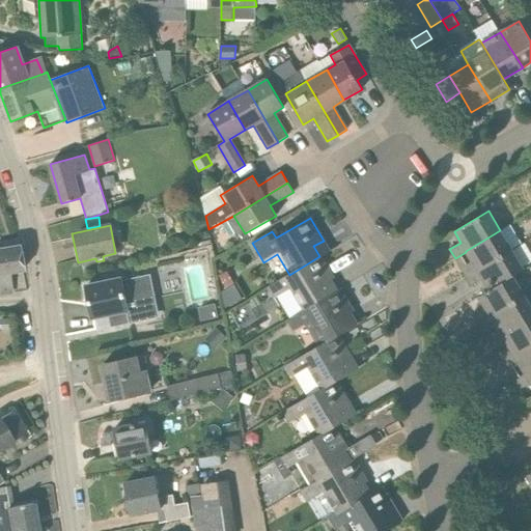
[(467,277),(511,250),(500,230),(466,251),(466,252),(472,261),(462,268),(467,277)]
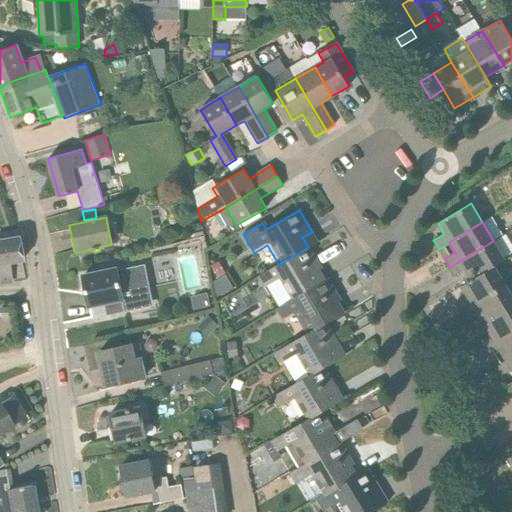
[(8,263),(22,261),(17,236),(0,239),(0,284),(10,283),(9,275),(10,275),(8,263)]
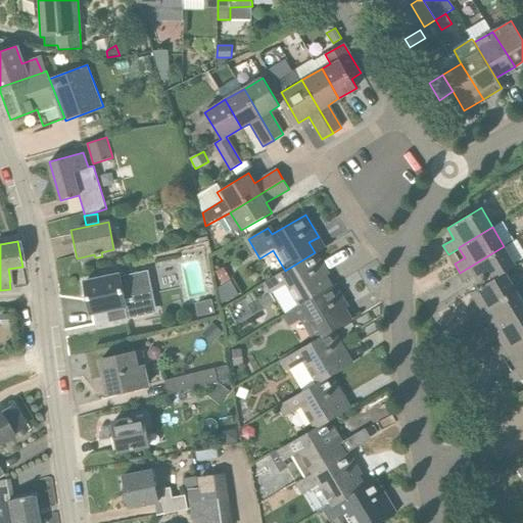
[(285,287),(296,307),(325,289),(320,281),(329,274),(316,253),(332,243),(332,242),(315,252),(285,271),(263,284),(270,295),(285,287)]
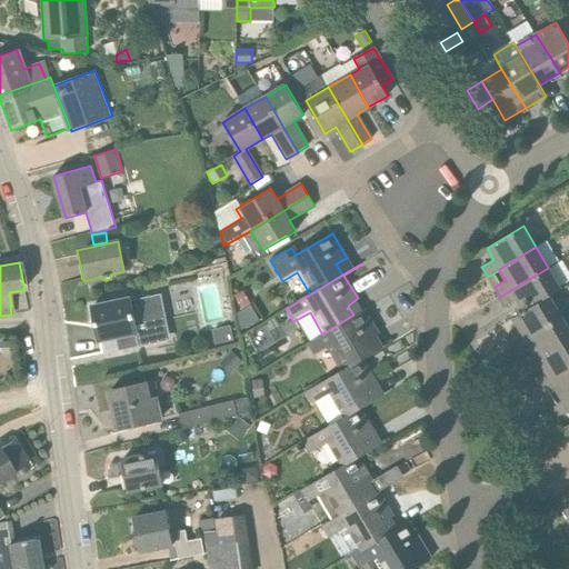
[(549,296),(560,288),(548,268),(500,297),(506,307),(517,299),(525,311),(549,296)]
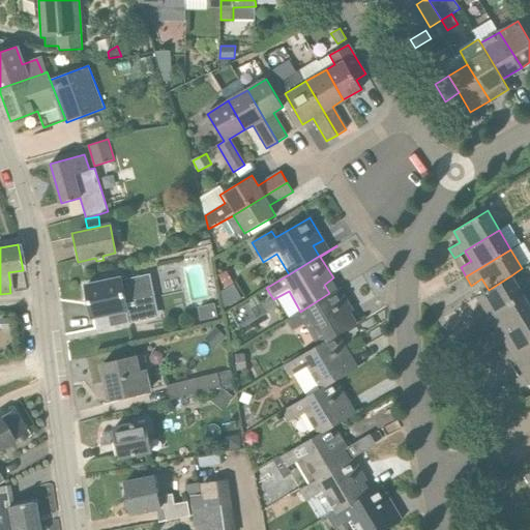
[(233,283),(227,270),(218,275),(225,287),(233,283)]
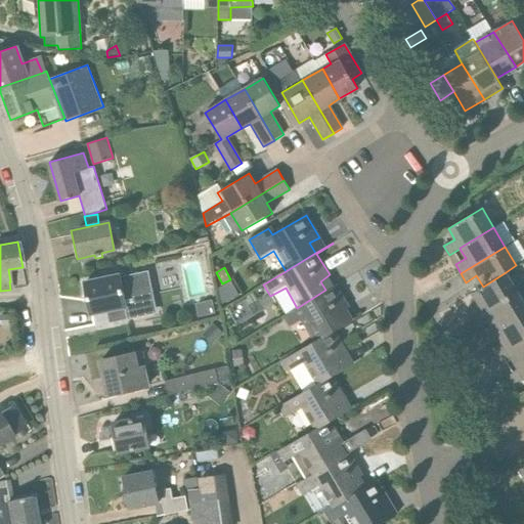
[(110,322),(151,314),(143,272),(115,278),(115,275),(85,281),(88,296),(87,297),(91,313),(108,310),(111,320),(110,320),(110,322)]
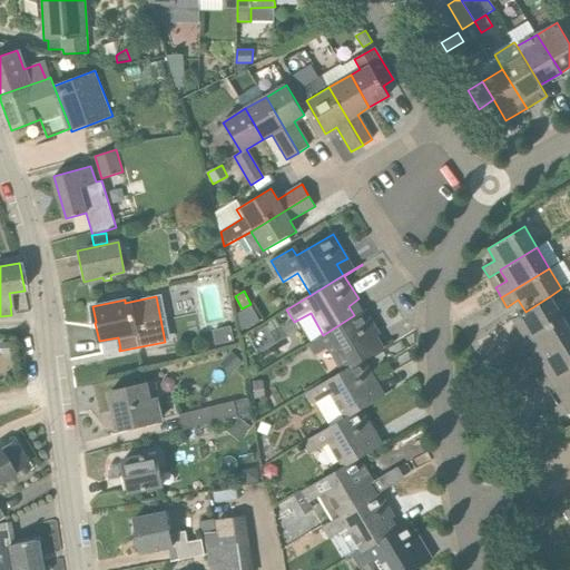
[(514,346),(563,317),(550,296),(526,312),(513,318),(521,331),(509,337),(514,346)]
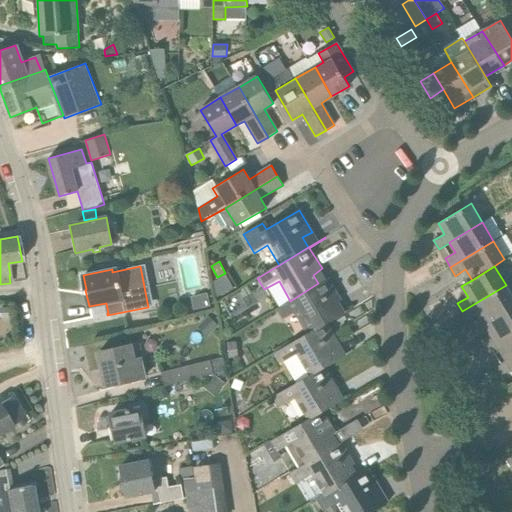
[(233,289),(225,274),(213,280),(217,297),(233,289)]
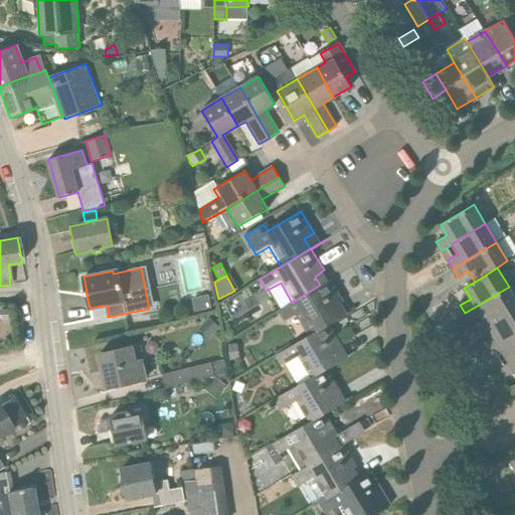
[(320,285),(292,303),(278,311),(284,322),(299,314),(311,336),(328,326),(328,327),(356,309),(356,308),(339,317),(333,308),(343,302),(330,280),(320,286),(320,285)]
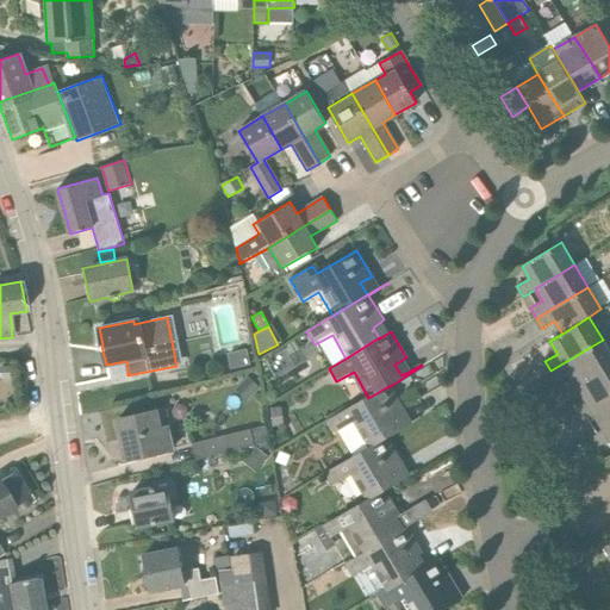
[(577,386),(609,365),(609,352),(603,340),(551,371),(558,381),(570,374),(577,386)]
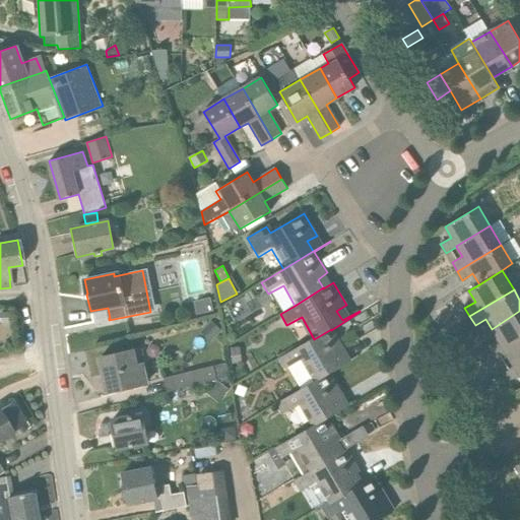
[(213,310),(210,297),(194,301),(196,314),(213,310)]
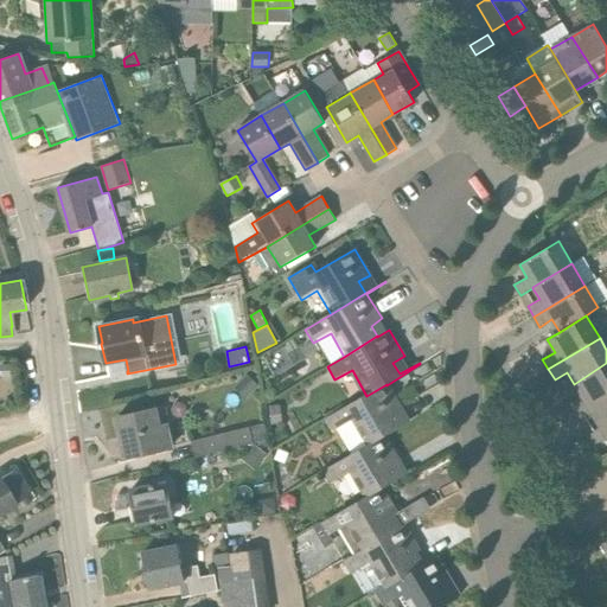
[(581,396),(569,403),(575,413),(606,394),(606,363),(574,384),(581,396)]
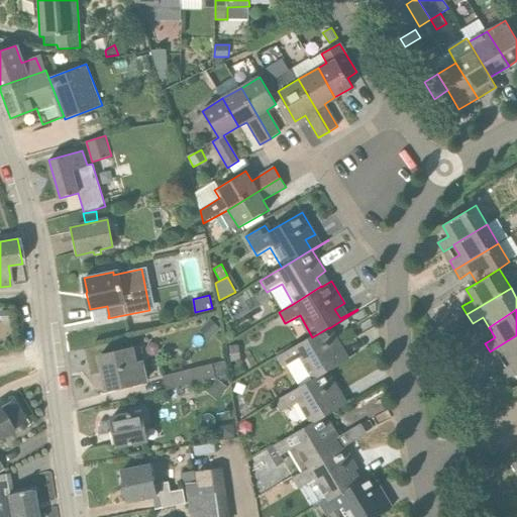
[(199,331),(209,340),(212,337),(220,329),(210,319),(202,328),(199,331)]
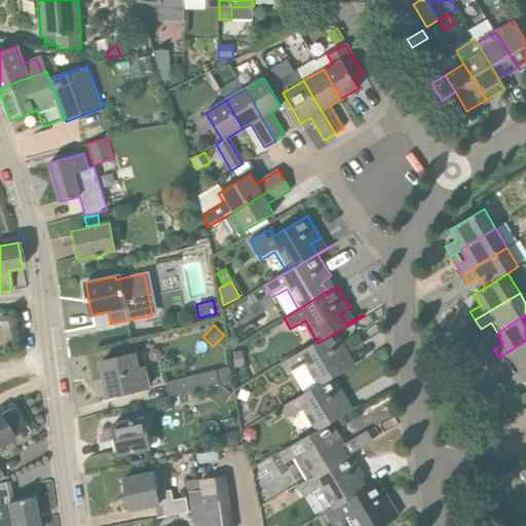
[(315,387),(332,378),(333,379),(362,361),(362,360),(345,370),(339,360),(348,353),(335,334),(335,333),(318,343),(282,365),(288,375),(292,372),(304,395),(315,387)]
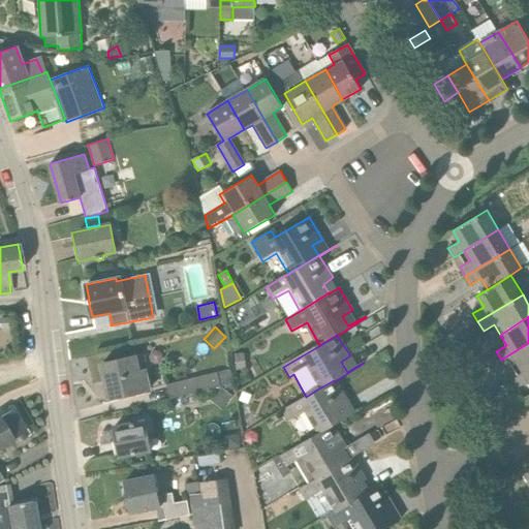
[(517,363),(523,372),(523,373),(528,369),(528,343),(501,360),(506,369),(517,363)]
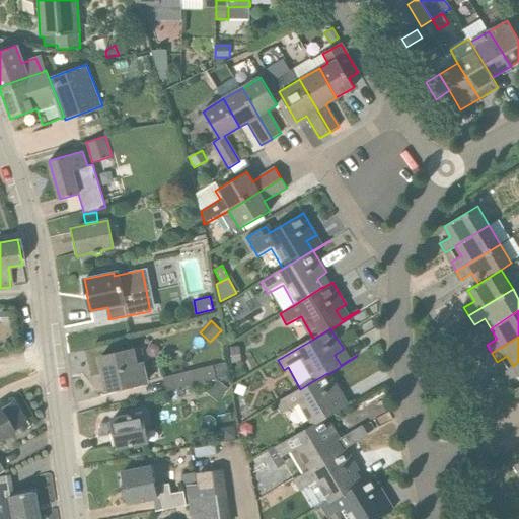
[(242,362),(240,346),(230,348),(232,364),(242,362)]
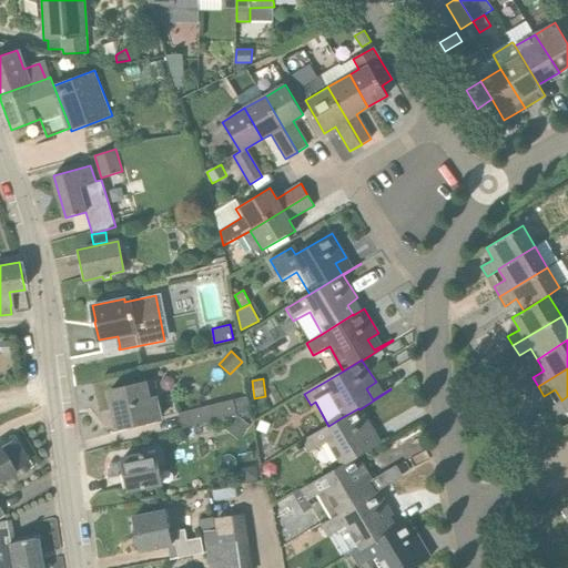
[(120,426),(160,417),(155,396),(151,397),(148,383),(109,391),(113,411),(115,409),(120,426)]
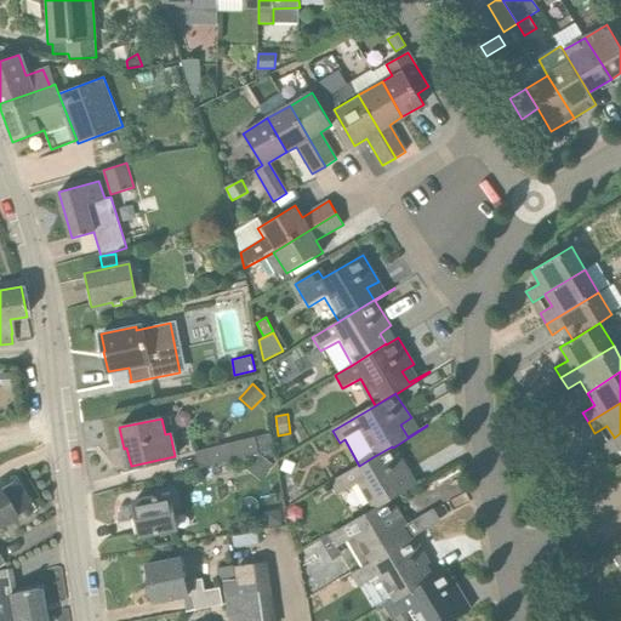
[(254,437),(258,453),(263,451),(274,449),(269,433),(254,437)]
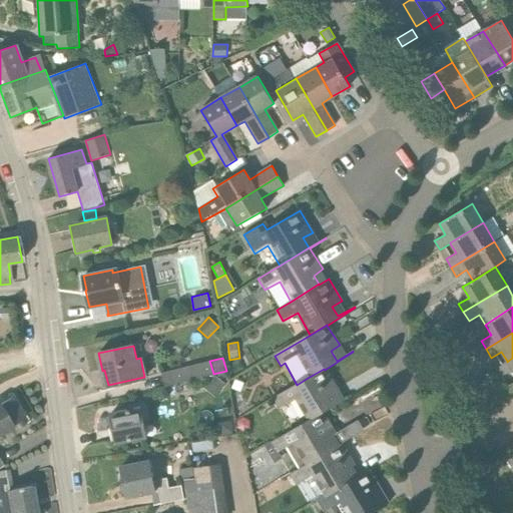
[(512,358),(507,362),(507,361),(496,367),(502,377),(512,371),(512,358)]
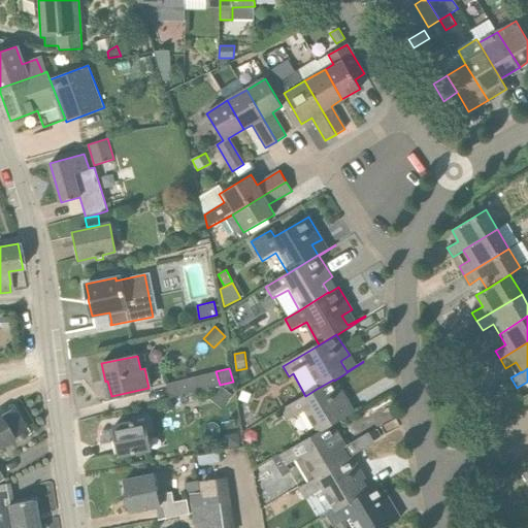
[(171,397),(220,385),(216,371),(168,384),(171,397)]
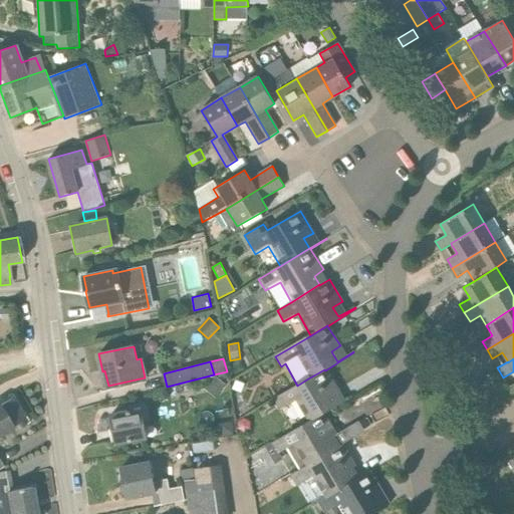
[(338,390),(325,370),(324,369),(308,378),(297,386),(273,399),(279,410),(295,402),(307,424),(323,415),(323,416),(352,396),(351,395),(336,406),(329,397),(338,390)]
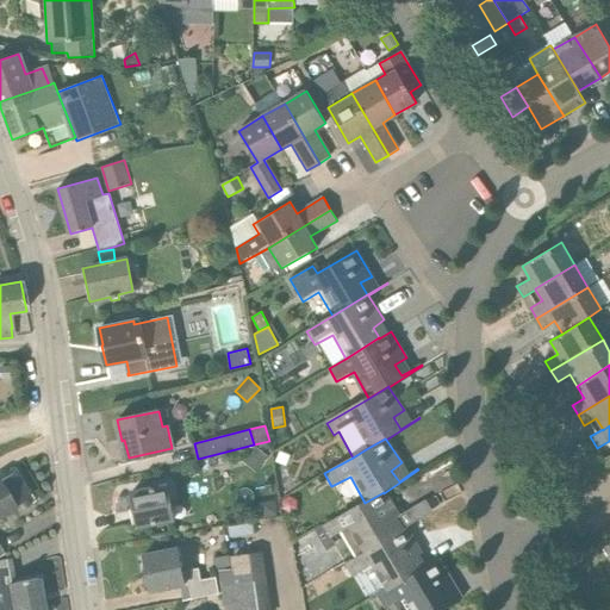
[(243,462),(255,472),(259,468),(268,456),(255,447),(246,459),(243,462)]
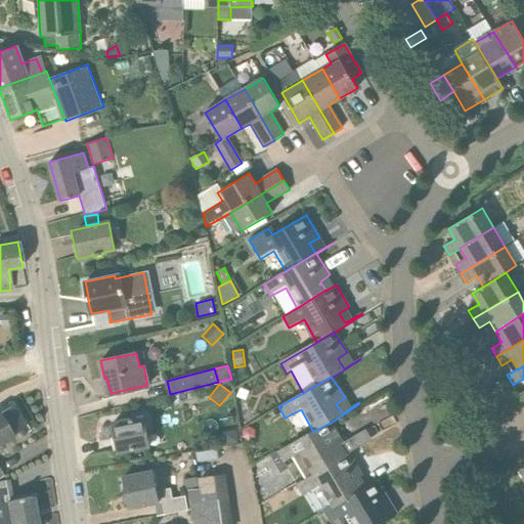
[(0,441),(6,438),(24,428),(11,406),(0,412),(0,441)]
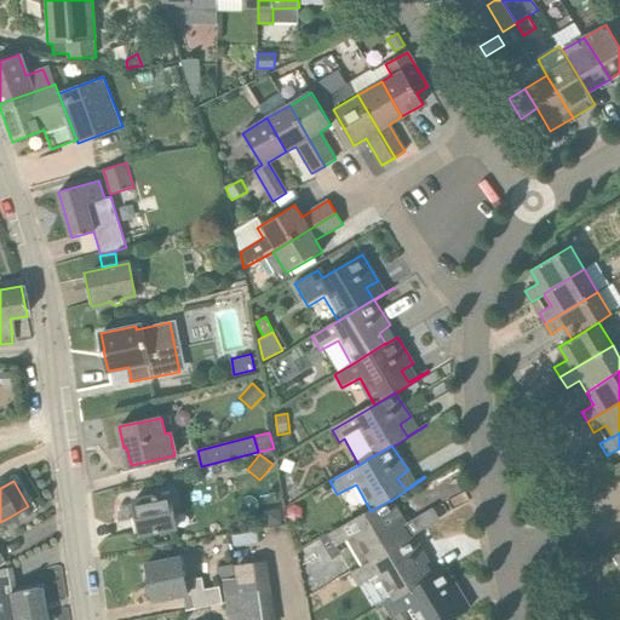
[(141,535),(176,528),(168,493),(133,500),(141,535)]
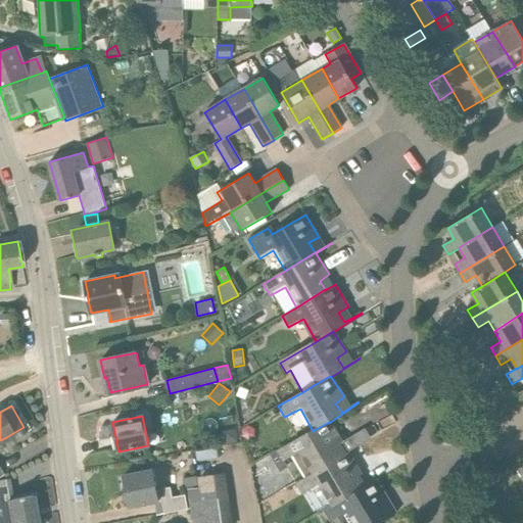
[(342,442),(329,423),(329,422),(313,431),(313,432),(277,453),(270,457),(278,473),(287,468),(284,464),(299,454),(313,473),(338,458),(333,447),(342,442)]
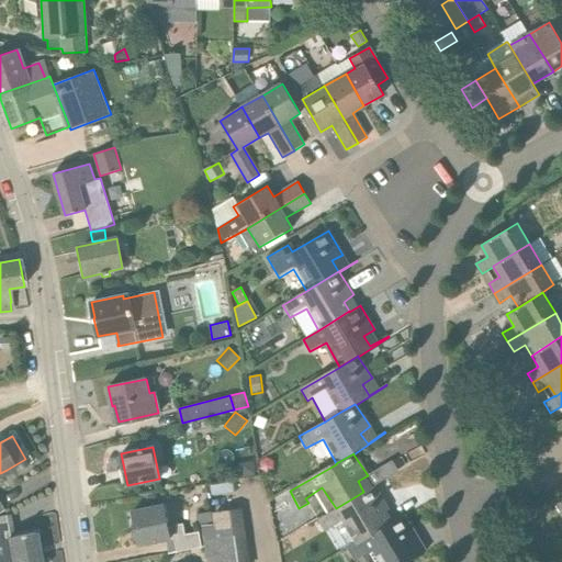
[(246,462),(242,470),(242,476),(255,474),(253,461),(246,462)]
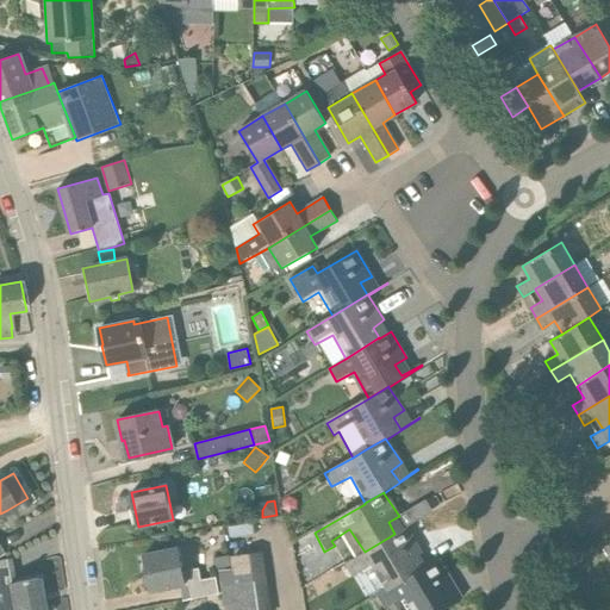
[(385,589),(417,571),(411,560),(422,553),(406,527),(394,534),(365,552),(346,564),(353,576),(371,566),(385,589)]
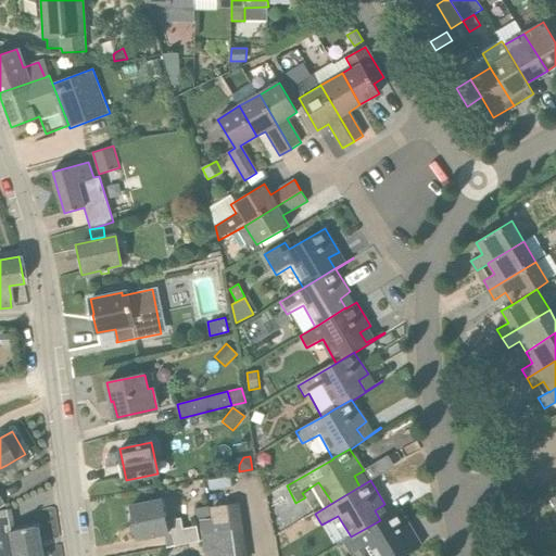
[(526,505),(515,488),(509,492),(519,508),(526,505)]
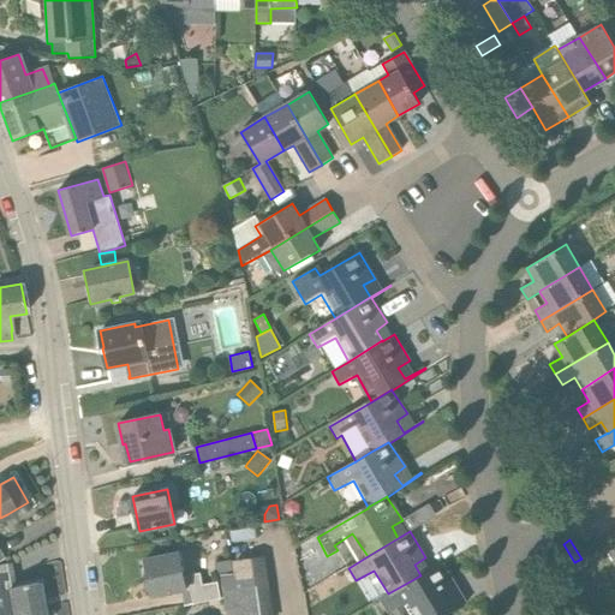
[(184,607),(195,605),(219,601),(216,585),(198,589),(196,577),(183,579),(178,553),(145,560),(153,596),(180,591),(184,607)]
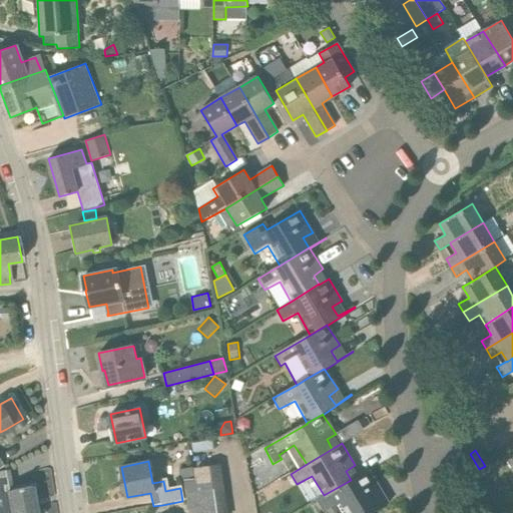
[(194,477),(192,467),(178,470),(180,480),(194,477)]
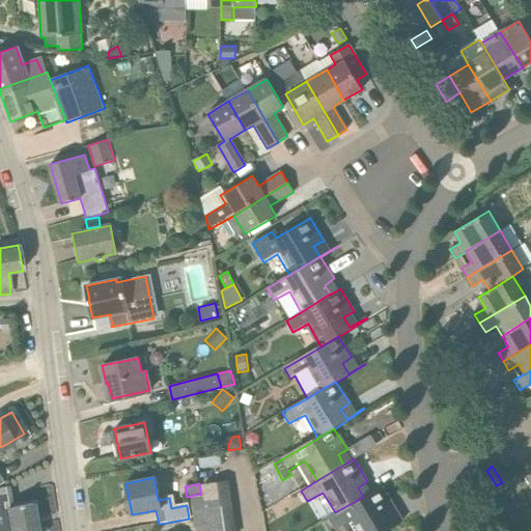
[(385,530),(402,521),(401,520),(392,526),(386,515),(395,509),(382,486),(363,498),(363,497),(335,512),(328,518),(336,530),(350,521),(356,530),(385,530)]
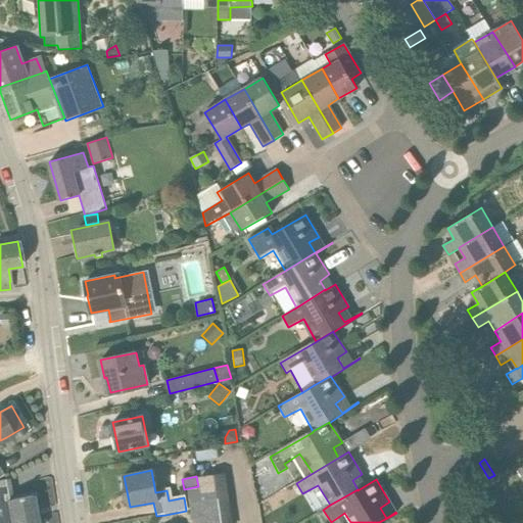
[(36,522),(32,495),(8,500),(8,494),(0,495),(0,522),(36,522)]
